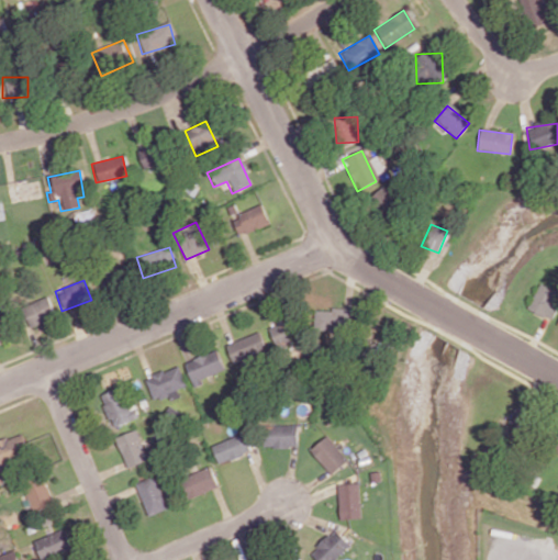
[(550,321),(557,301),(557,293),(536,286),(526,312),(550,321)]
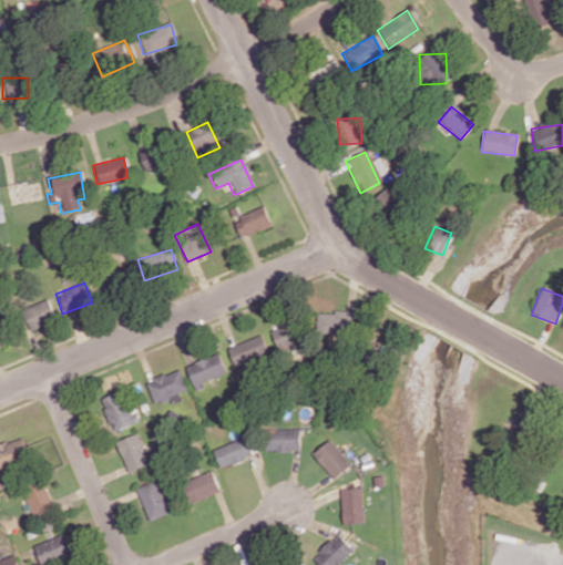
[(26,331),(53,322),(47,301),(19,309),(26,331)]
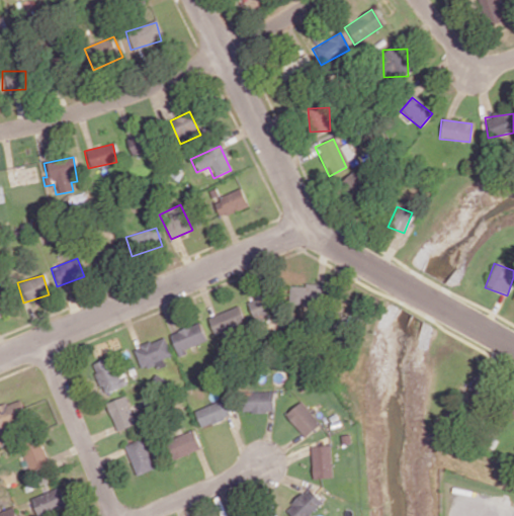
[(321,286),(288,286),(288,306),(320,307),(321,286)]
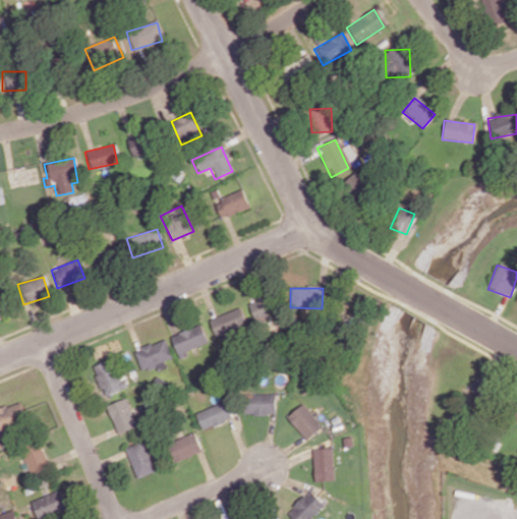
[(246,303),(255,324),(276,313),(267,294),(246,303)]
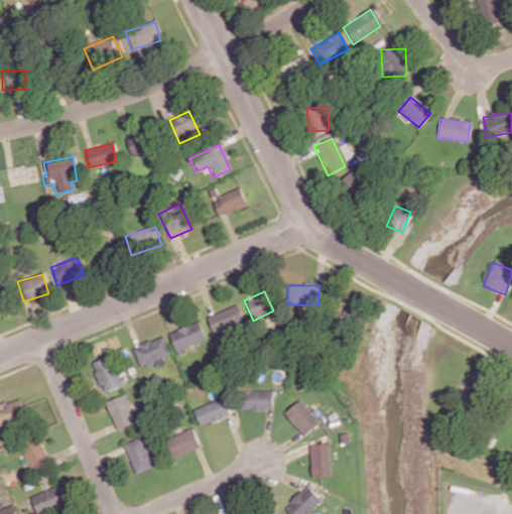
[(205,318),(213,337),(243,324),(235,305),(205,318)]
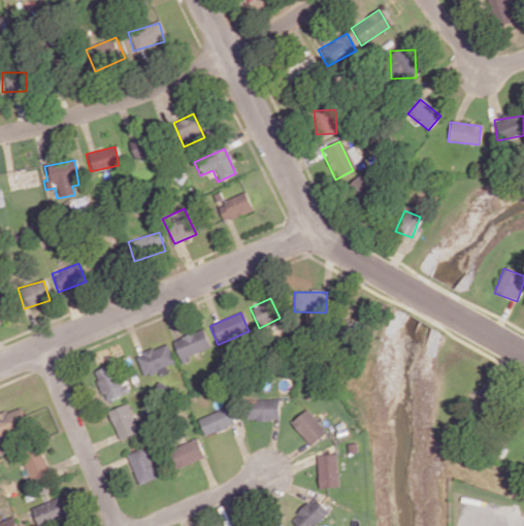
[(189,362),(187,358),(209,349),(201,329),(170,341),(179,365),(189,362)]
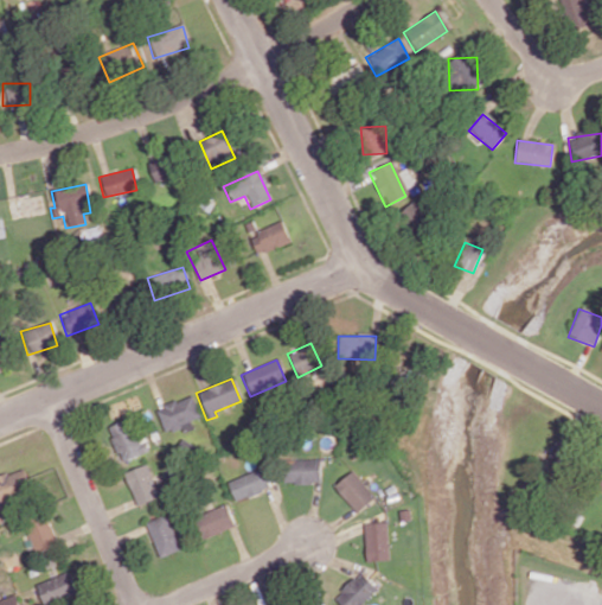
[(198,419),(190,396),(153,409),(164,437),(190,427),(189,422),(198,419)]
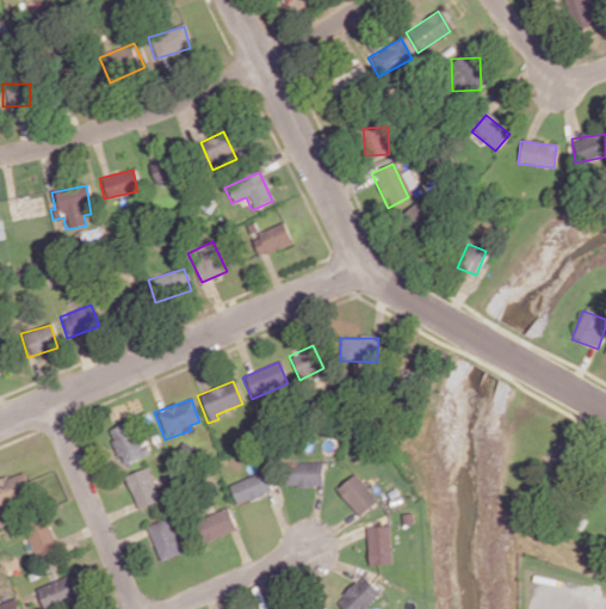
[(148,456),(143,446),(138,448),(127,423),(105,431),(119,467),(148,456)]
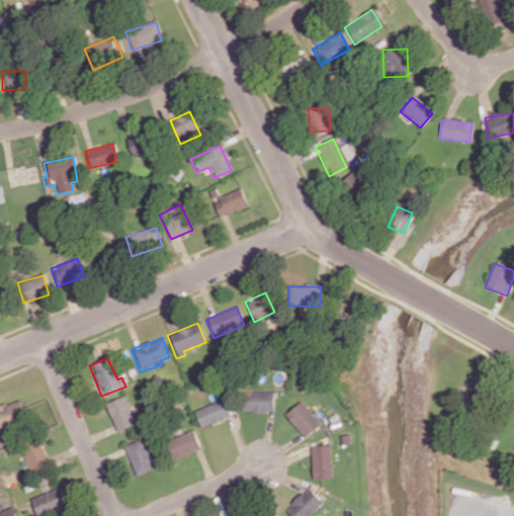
[(272,394),(241,393),(240,414),(271,414),(272,394)]
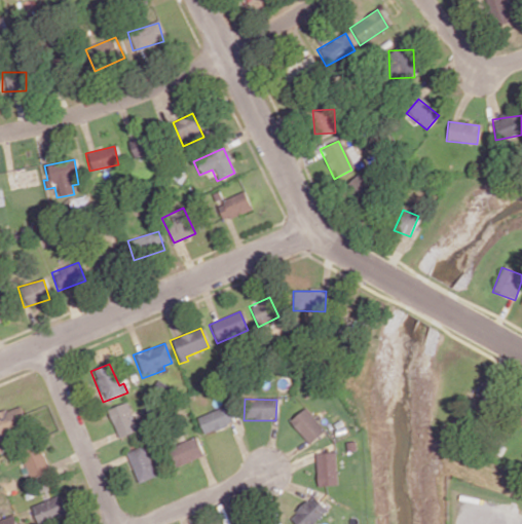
[(137,432),(125,403),(105,411),(116,440),(137,432)]
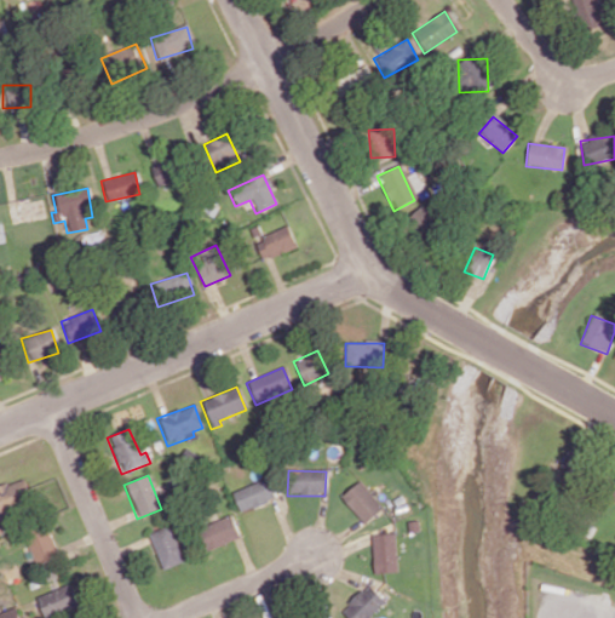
[(0,515),(30,504),(21,480),(0,487),(0,515)]
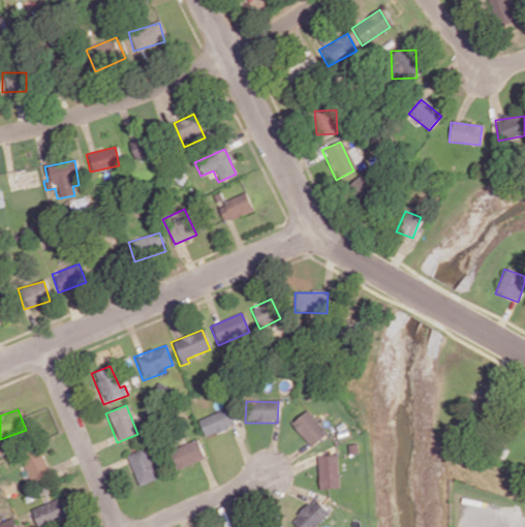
[(203,437),(234,428),(227,410),(196,419),(203,437)]
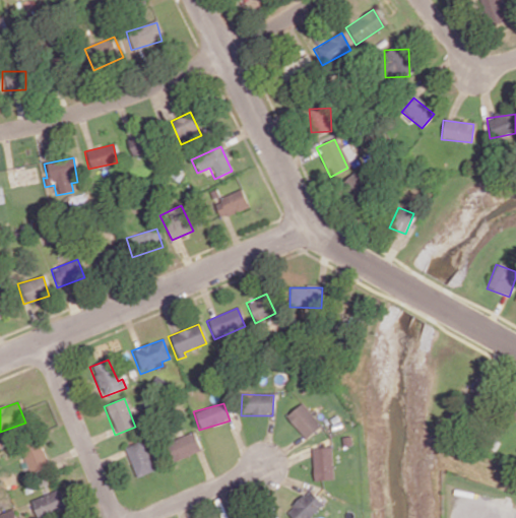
[(319,428),(301,404),(284,417),(304,441),(319,428)]
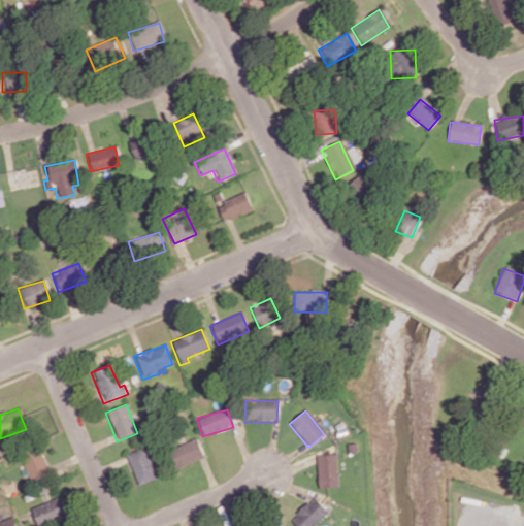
[(174,470),(203,459),(195,439),(167,451),(174,470)]
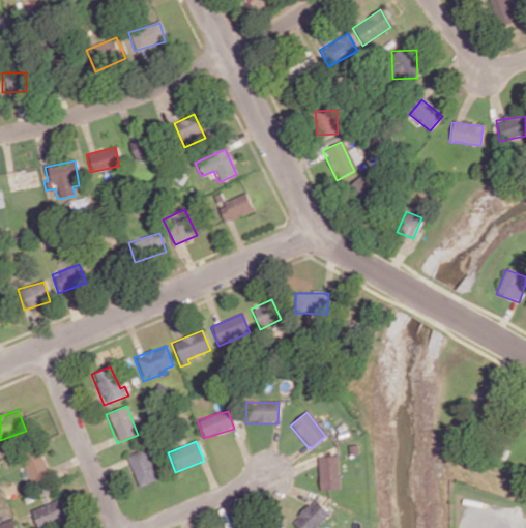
[(156,480),(143,449),(124,458),(138,489),(156,480)]
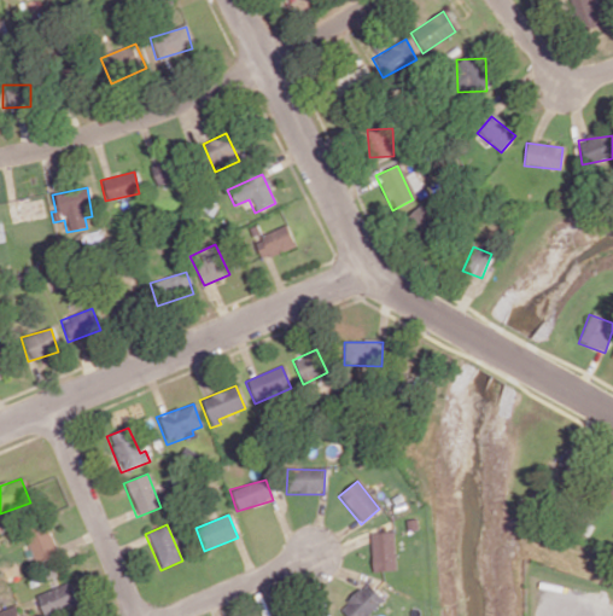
[(31,564),(56,557),(46,528),(23,534),(31,564)]
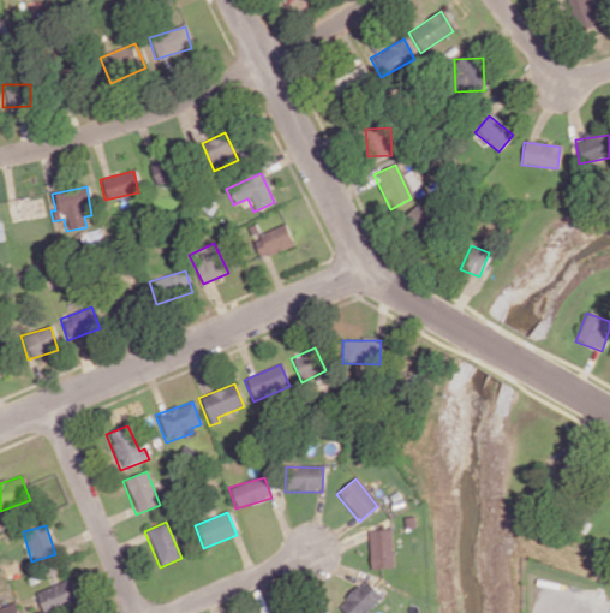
[(393,570),(390,530),(368,531),(369,571),(393,570)]
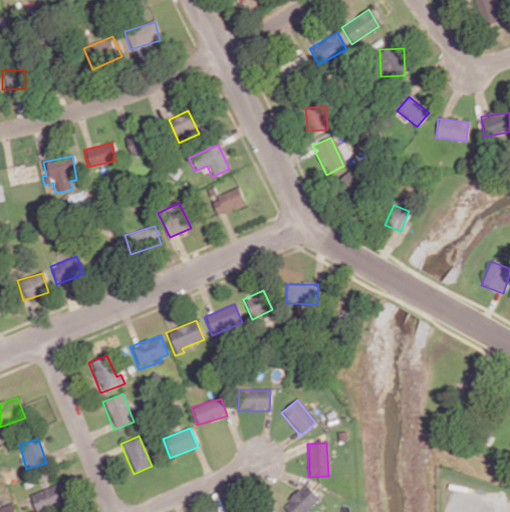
[(43,511),(62,505),(56,485),(28,495),(33,511),(43,511)]
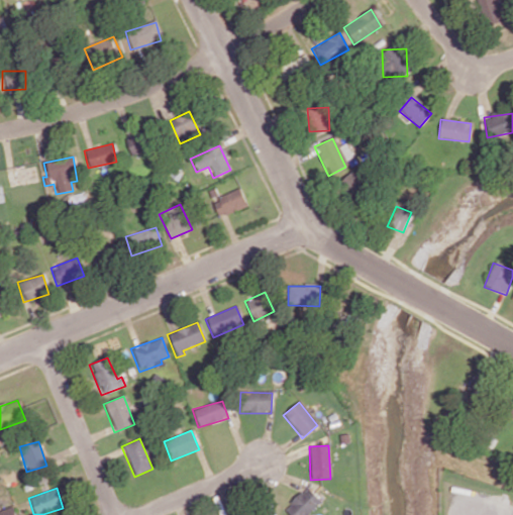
[(307,514),(320,503),(306,488),(283,510),(287,514),(307,514)]
